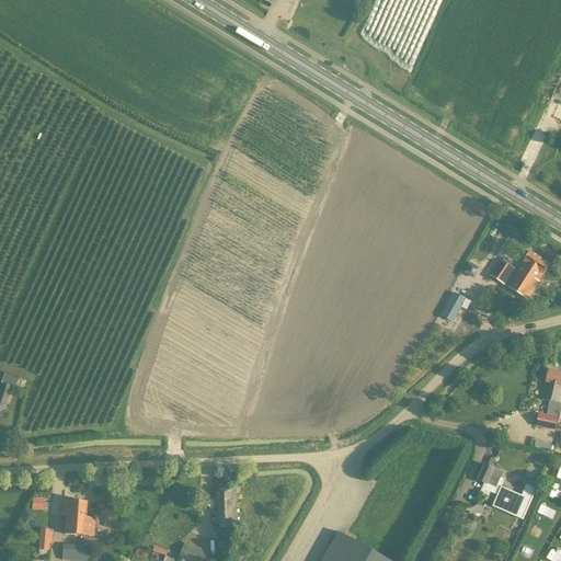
[(550,265),(530,252),(507,286),(527,299),(550,265)]
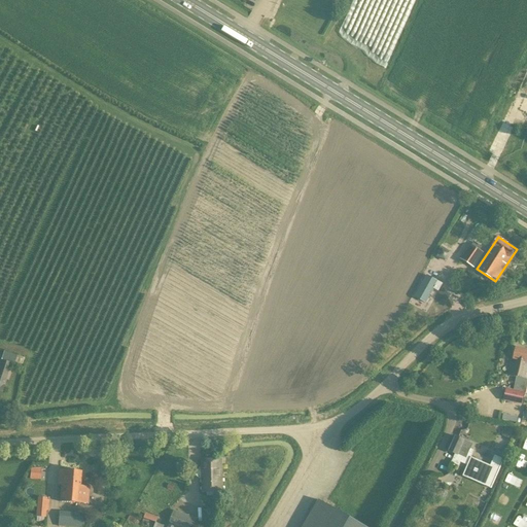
[(469,244),(459,258),(475,269),(484,253),(469,244)]
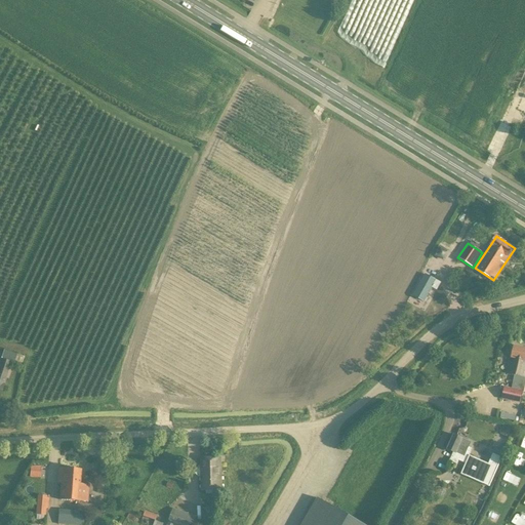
[(447,260),(451,250),(441,247),(438,257),(447,260)]
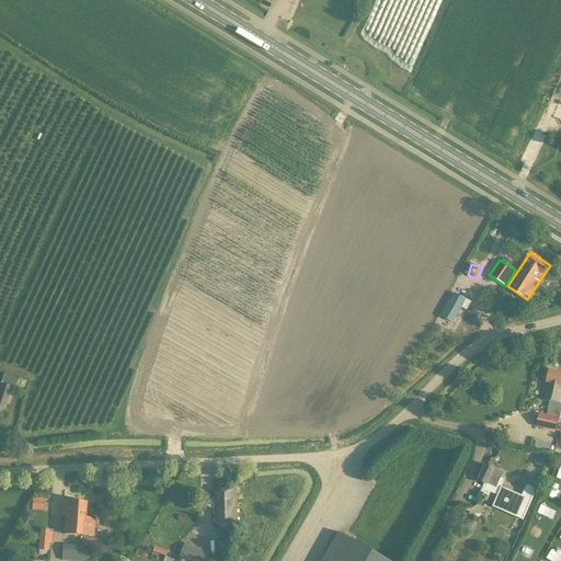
[(454,293),(441,316),(453,322),(461,307),(467,310),(471,302),(454,293)]
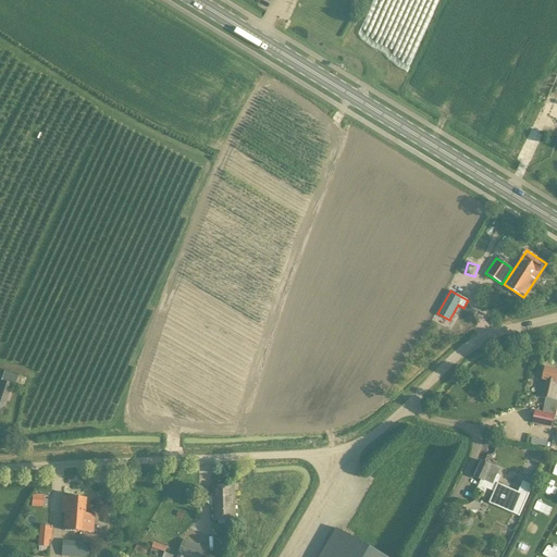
[(556,370),(544,367),(537,396),(545,398),(542,411),(534,410),(532,423),(552,428),(555,416),(556,416),(556,370)]
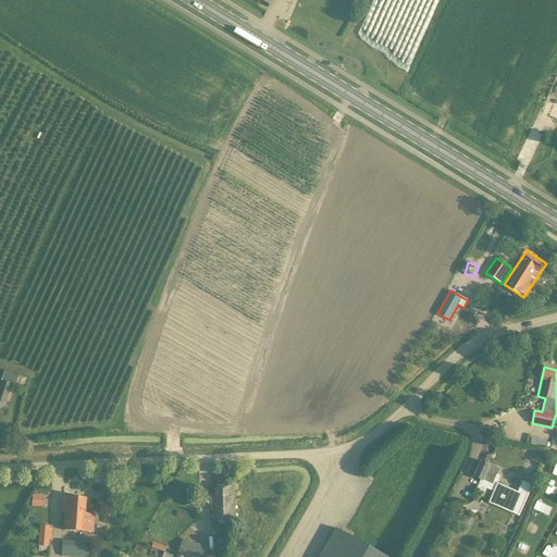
[(0,418),(5,401),(7,401),(9,403),(17,378),(3,372),(0,383),(0,418)]
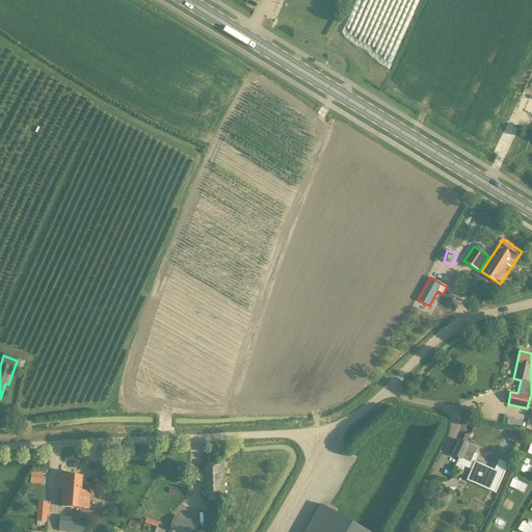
[(475,461),(472,459),(472,458),(475,459),(477,455),(474,453),(476,448),(459,441),(453,455),(460,459),(457,468),(462,471),(464,467),(472,470),(467,480),(474,483),(477,477),(493,483),(499,472),(475,461)]
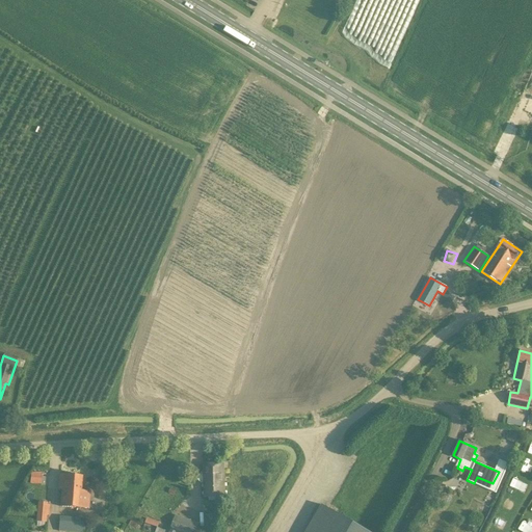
[(204,497),(225,497),(224,463),(203,464),(203,473),(201,473),(198,477),(198,480),(202,483),(204,483),(204,497)]
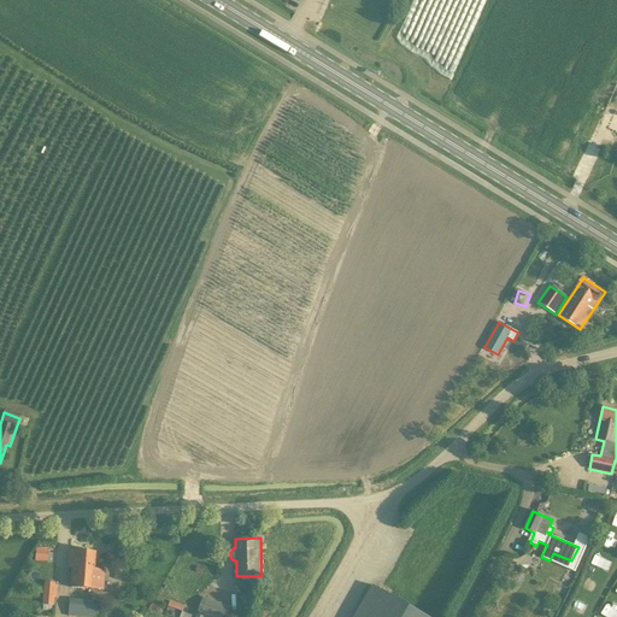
[(46,550),(36,548),(35,560),(43,562),(46,550)]
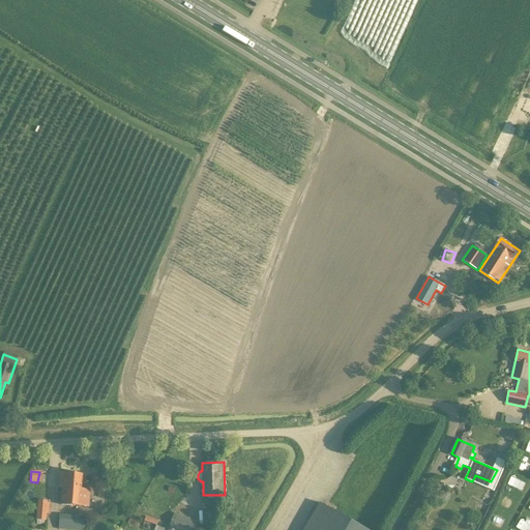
[(89,490),(81,489),(82,475),(64,473),(64,474),(59,474),(59,479),(64,479),(63,488),(61,488),(60,504),(88,507),(89,490)]
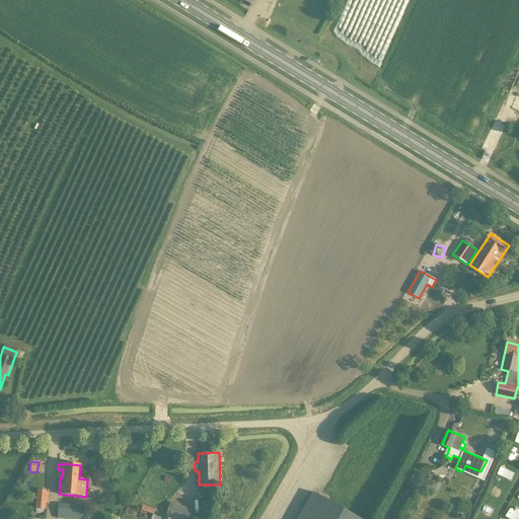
[(44,510),(45,502),(48,502),(49,494),(46,493),(46,491),(36,490),(34,509),(44,510)]
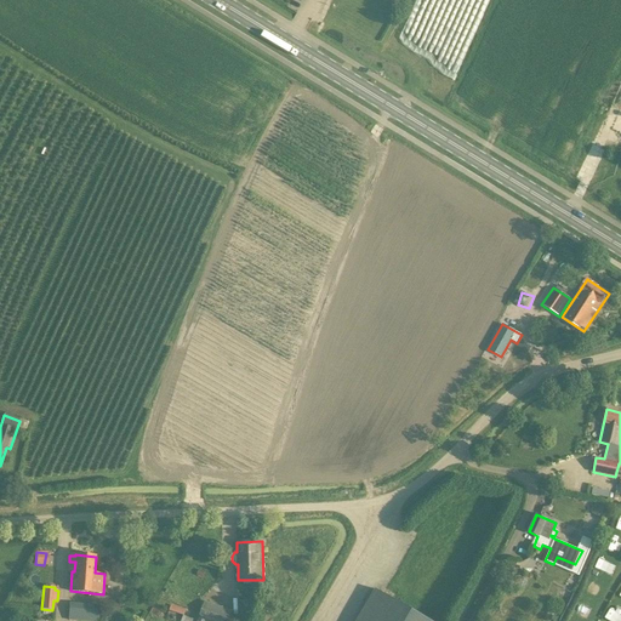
[(429,620),(375,590),(355,620),(429,620)]
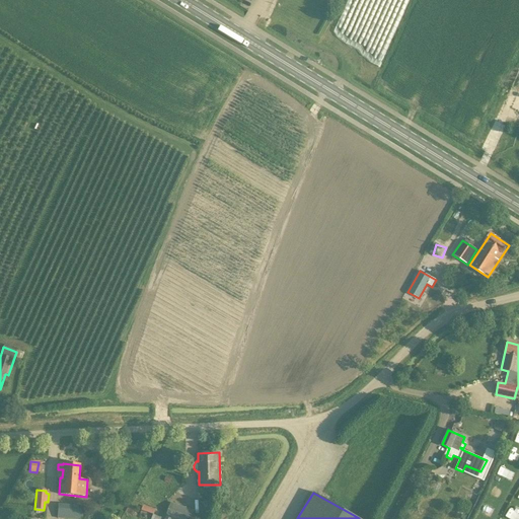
[(488,500),(485,507),(493,511),(497,504),(488,500)]
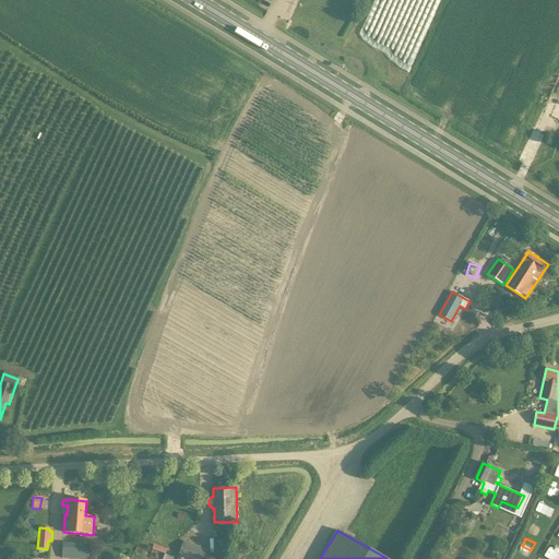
[(183,542),(178,557),(177,558),(205,558),(209,550),(183,542)]
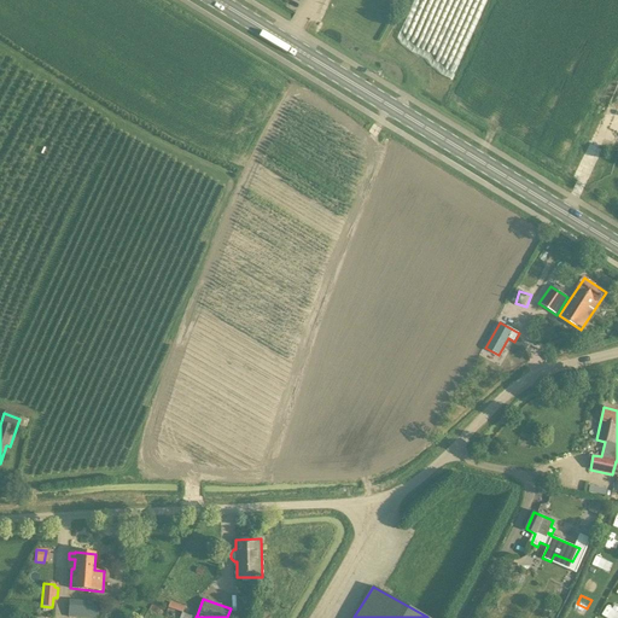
[(97,617),(99,602),(69,600),(68,610),(68,617),(74,617),(97,617)]
